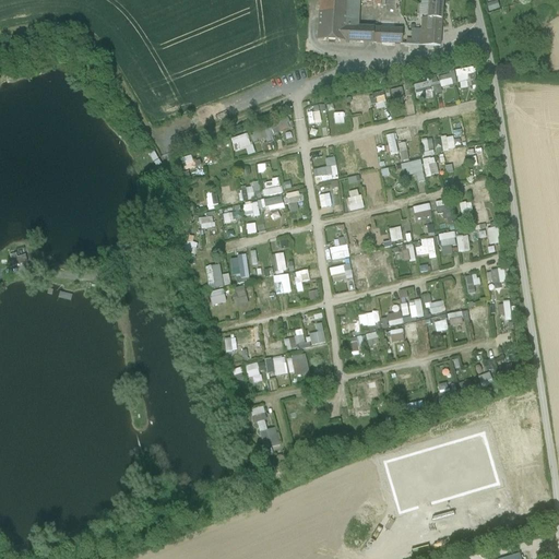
[(381,7),(381,0),(318,0),(317,45),(345,46),(404,47),(404,30),(395,30),(395,24),(380,24),(379,30),(359,28),(360,6),(381,7)]
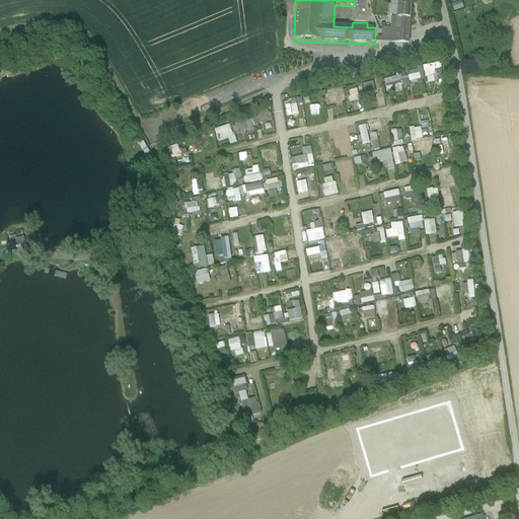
[(411,0),(391,0),(390,29),(384,28),(383,43),(409,44),(411,0)]
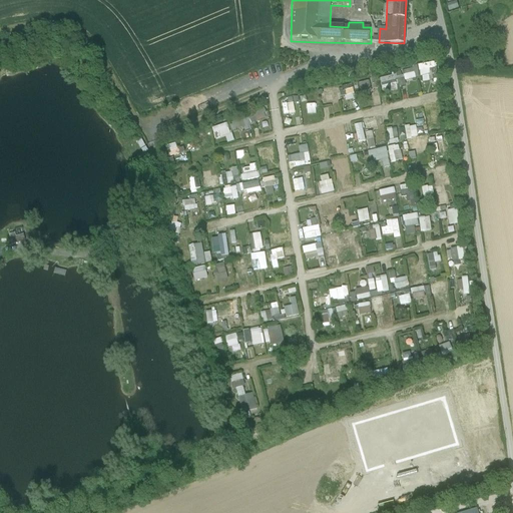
[(455,0),(445,0),(449,11),(458,8),(455,0)]
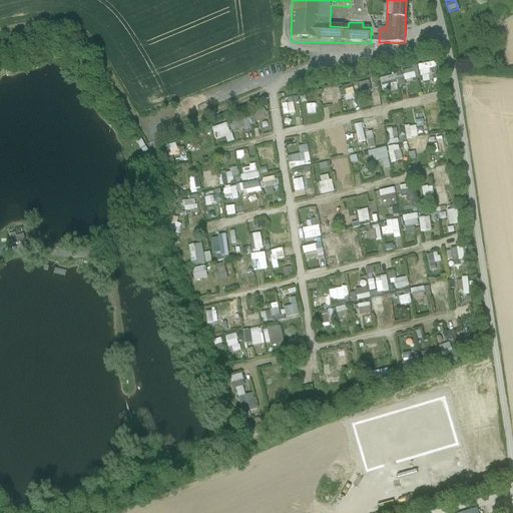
[(420,81),(437,79),(435,62),(419,64),(420,81)]
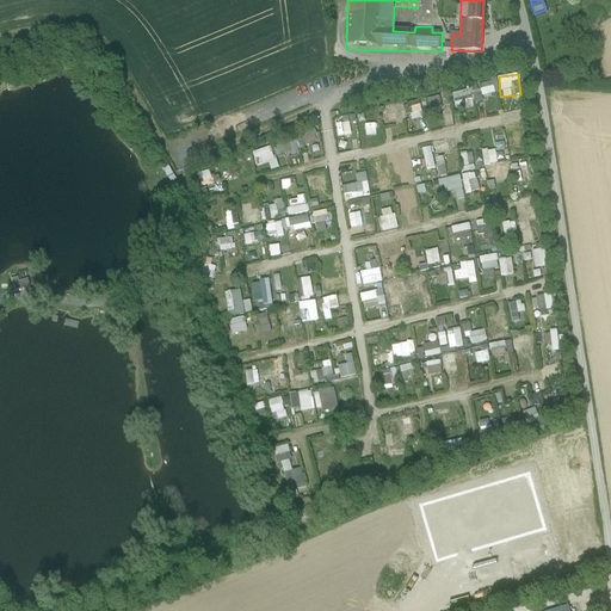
[(468,85),(469,90),(452,92),(455,105),(463,104),(464,109),(474,107),(473,103),(483,102),(482,96),(499,92),(497,80),(468,85)]
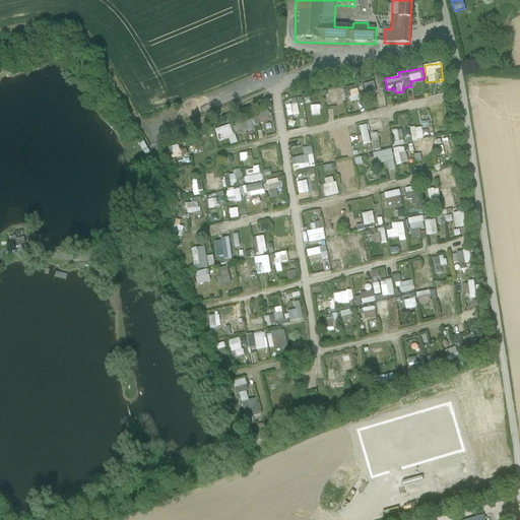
[(377,92),(375,82),(364,84),(366,94),(377,92)]
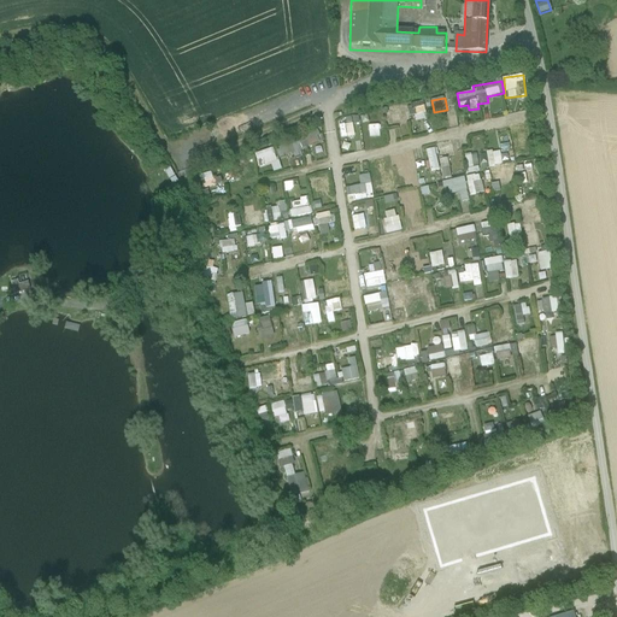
[(410,104),(412,122),(427,119),(424,101),(410,104)]
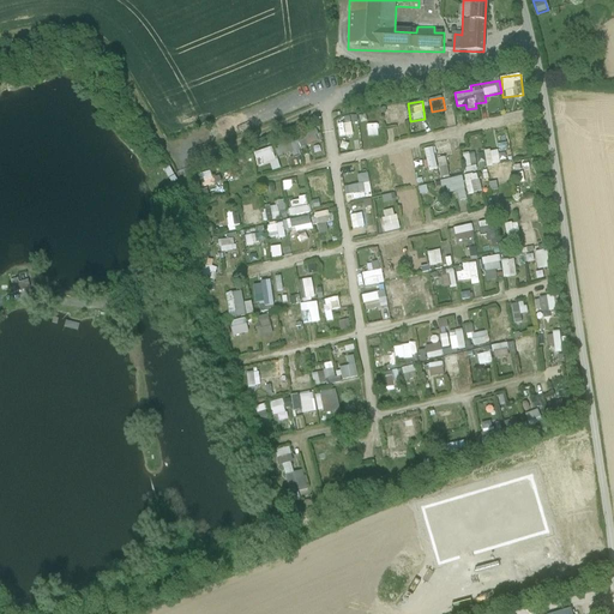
[(390,124),(407,121),(403,106),(387,108),(390,124)]
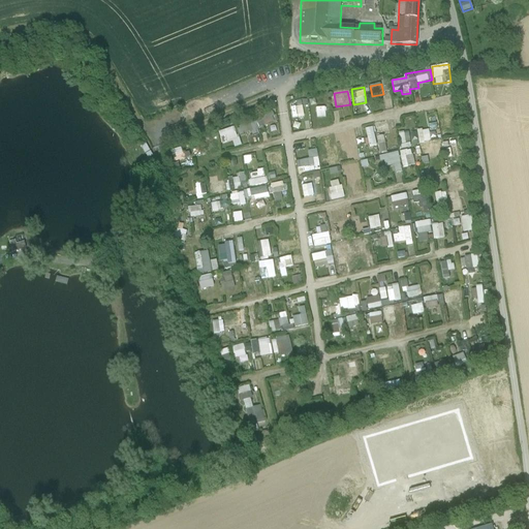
[(315,109),(325,107),(324,97),(314,98),(315,109)]
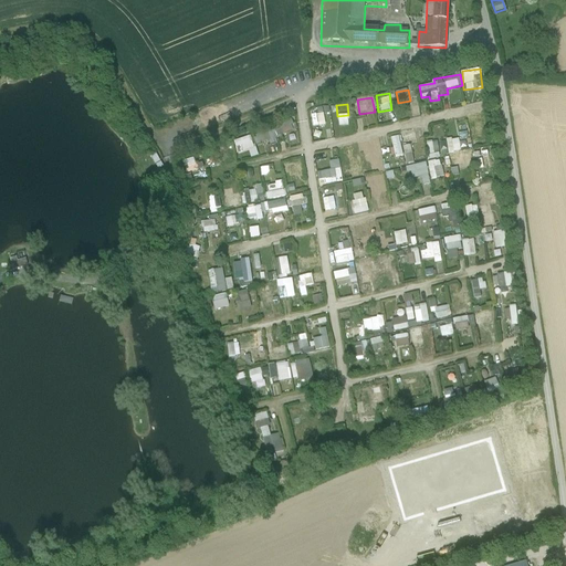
[(313,126),(325,125),(324,113),(312,115),(313,126)]
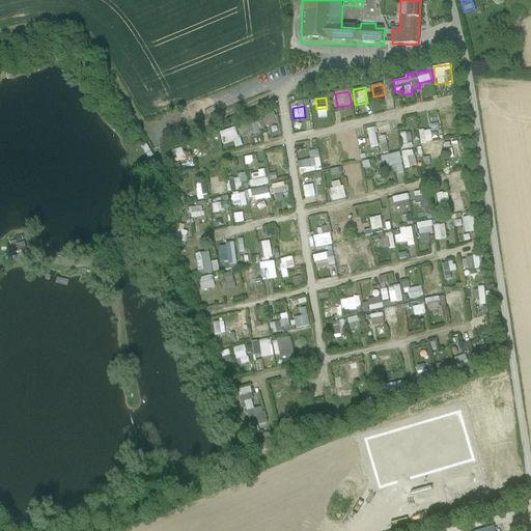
[(276,122),(272,111),(255,116),(258,128),(276,122)]
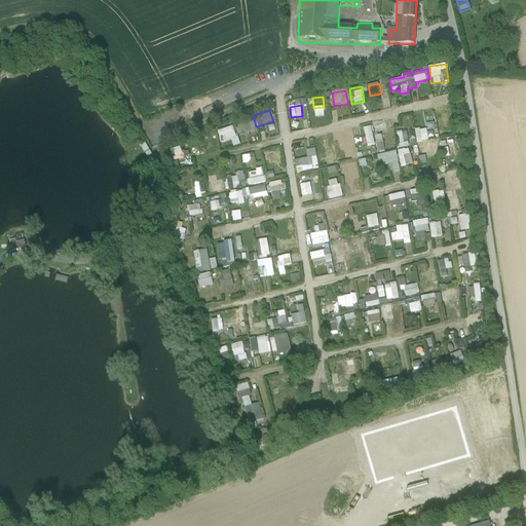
[(217,130),(220,143),(231,140),(233,147),(238,146),(234,126),(217,130)]
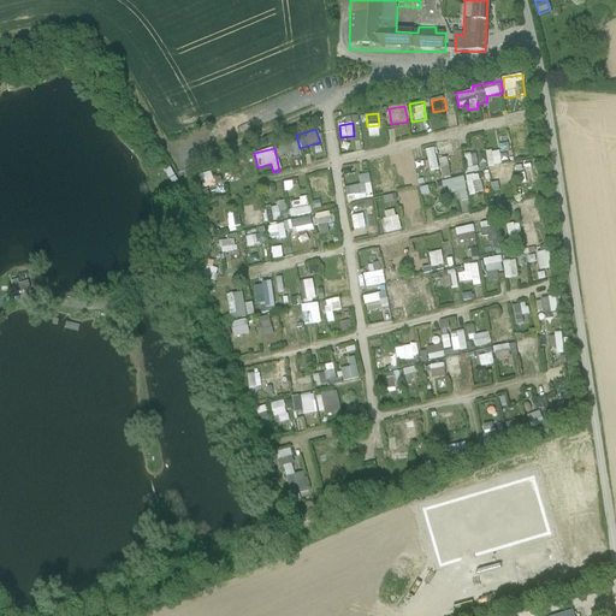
[(436,148),(426,149),(428,171),(437,170),(436,148)]
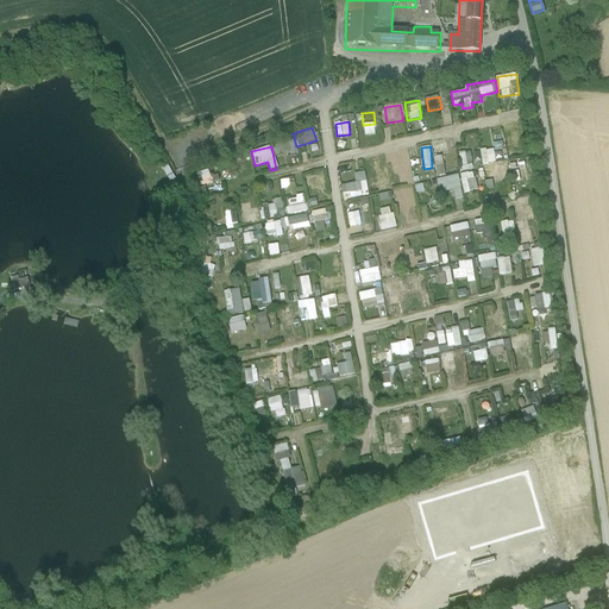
[(496,162),(493,149),(479,152),(483,165),(496,162)]
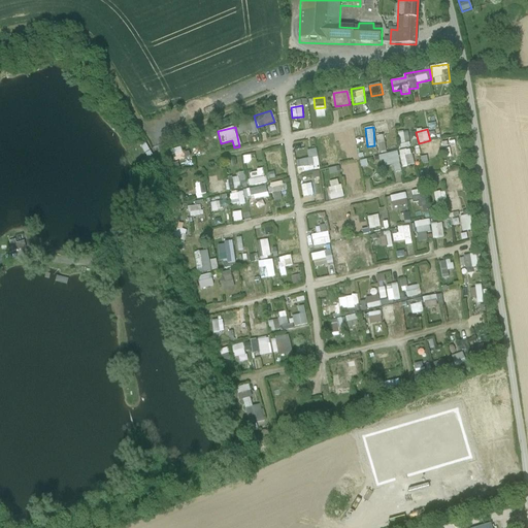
[(343,150),(356,147),(354,131),(341,132),(343,150)]
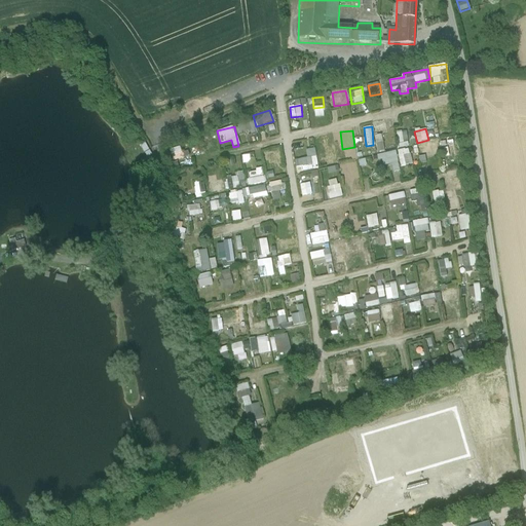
[(408,141),(406,132),(397,134),(399,143),(408,141)]
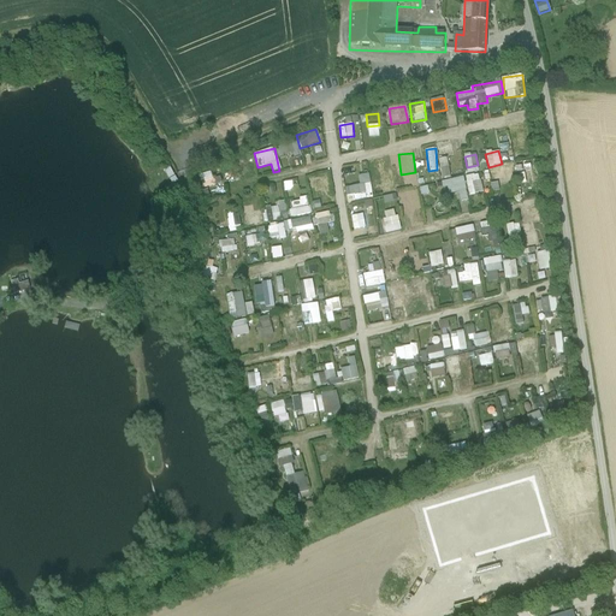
[(448,158),(439,159),(442,179),(450,178),(448,158)]
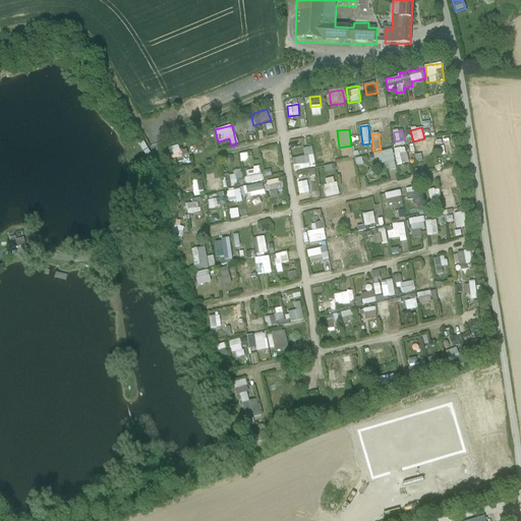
[(429,152),(428,147),(433,145),(432,138),(415,142),(417,154),(429,152)]
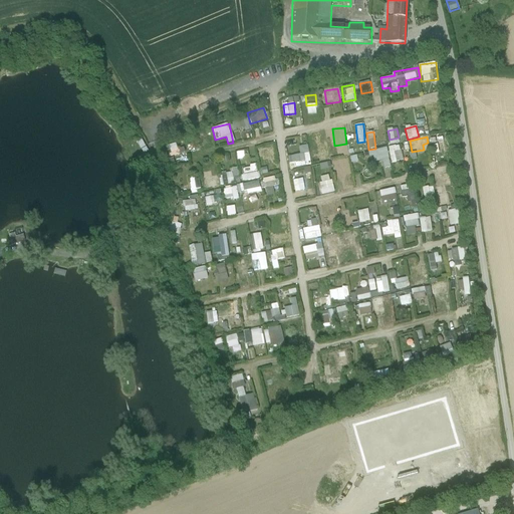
[(436,156),(446,154),(443,137),(431,139),(433,149),(435,148),(436,156)]
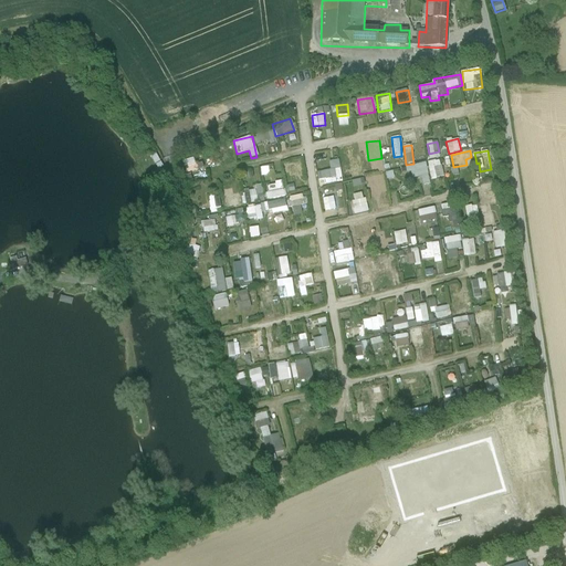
[(352,179),(363,177),(359,156),(348,158),(352,179)]
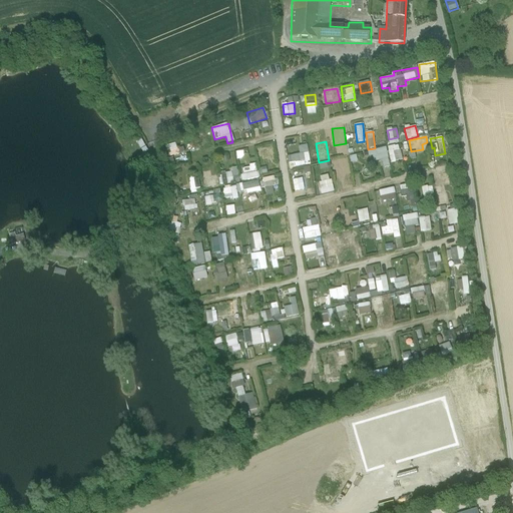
[(168,158),(179,155),(176,143),(165,146),(168,158)]
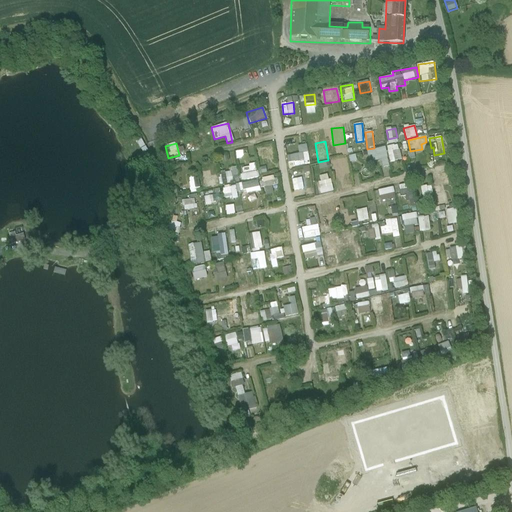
[(308,144),(298,145),(298,154),(291,155),(292,166),(309,164),(308,144)]
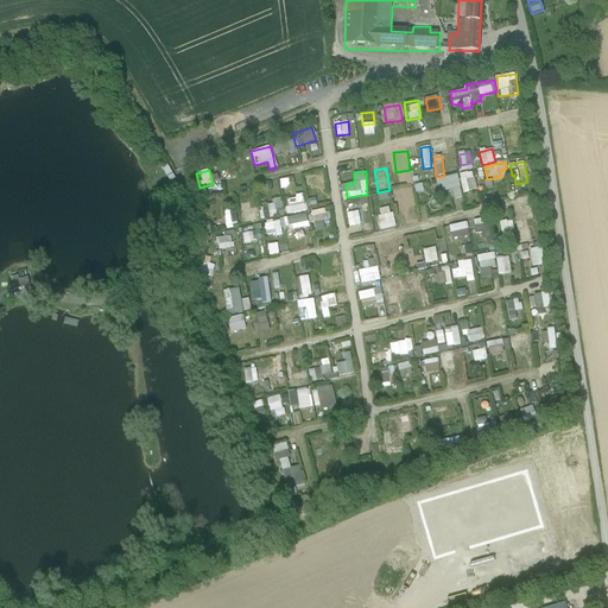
[(324,182),(323,172),(311,175),(314,184),(324,182)]
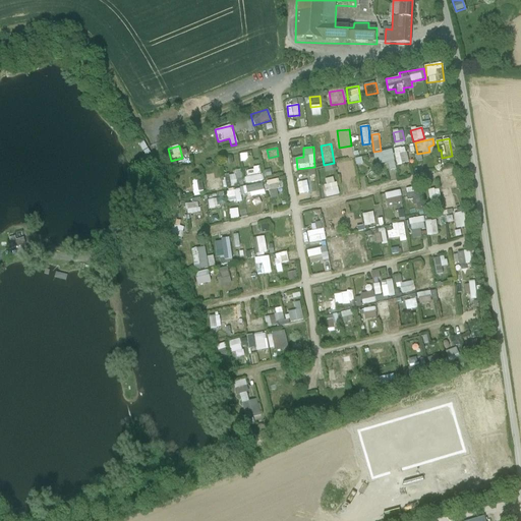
[(406,148),(394,149),(396,165),(408,163),(406,148)]
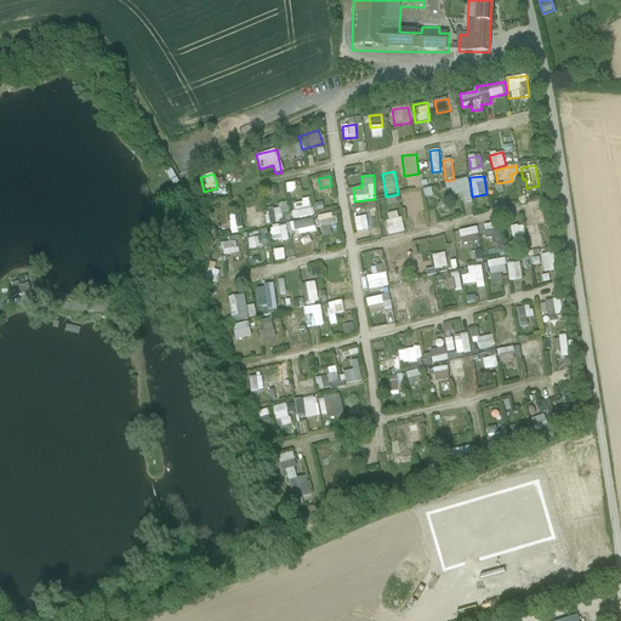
[(453,194),(469,193),(468,180),(451,181),(453,194)]
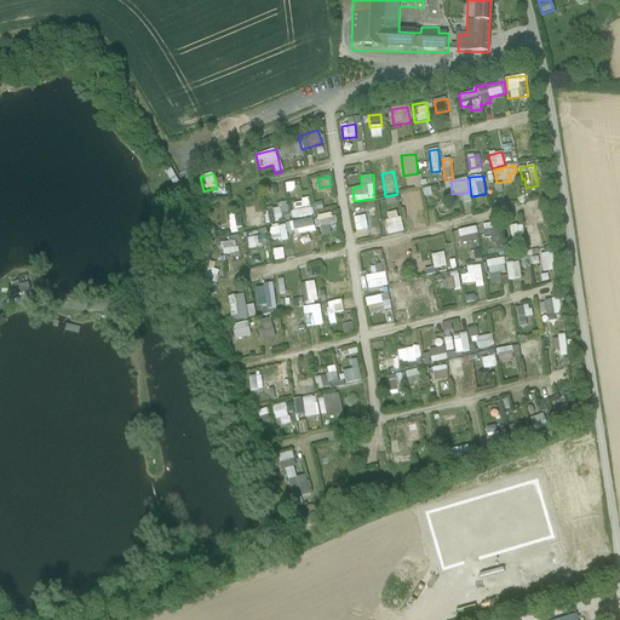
[(309,197),(300,200),(302,202),(291,205),(294,218),(313,214),(309,197)]
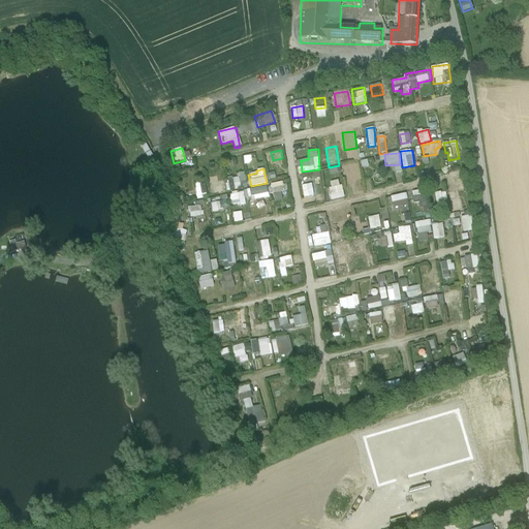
[(238,179),(210,184),(212,194),(247,188),(244,173),(237,174),(238,179)]
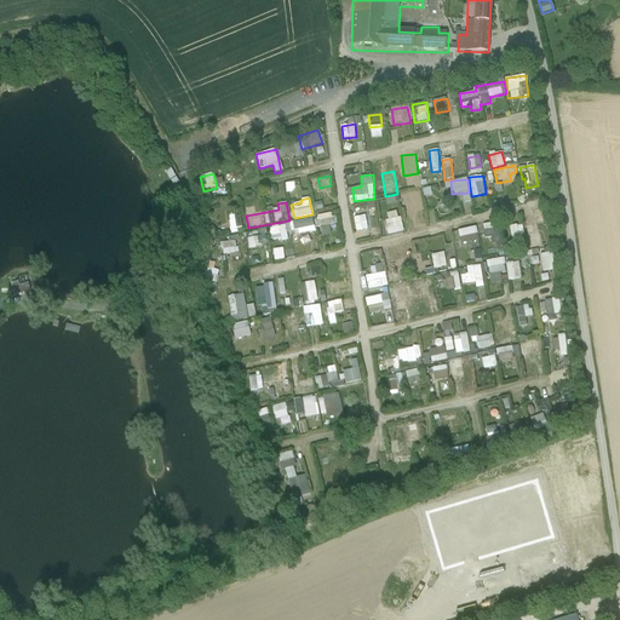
[(389,235),(402,233),(399,211),(385,213),(389,235)]
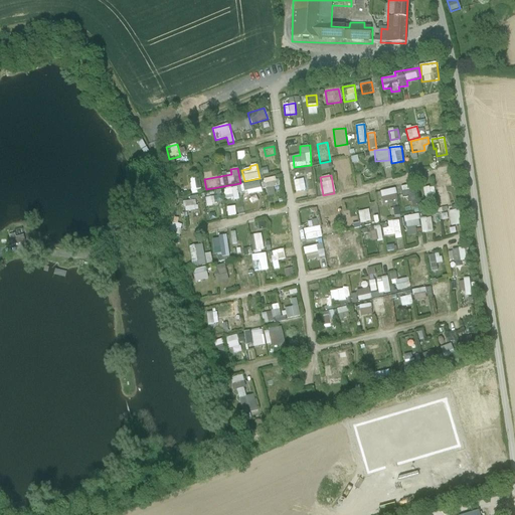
[(440,177),(442,186),(451,184),(449,175),(440,177)]
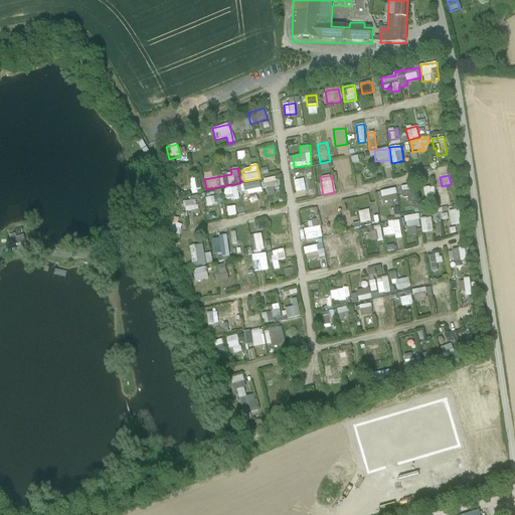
[(306,177),(294,178),(296,194),(303,193),(302,189),(308,188),(306,177)]
